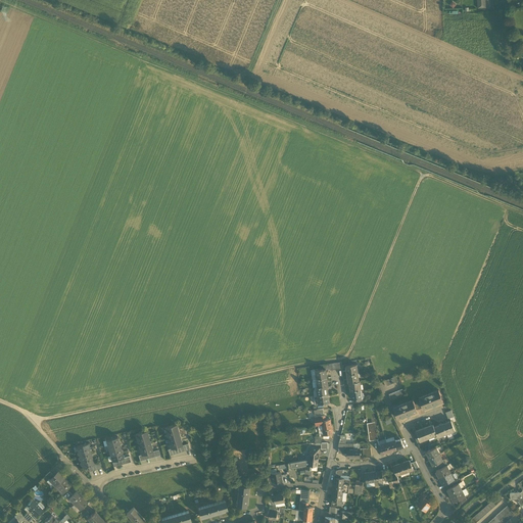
[(346,366),(347,375),(357,373),(358,373),(357,369),(355,369),(355,365),(346,366)]
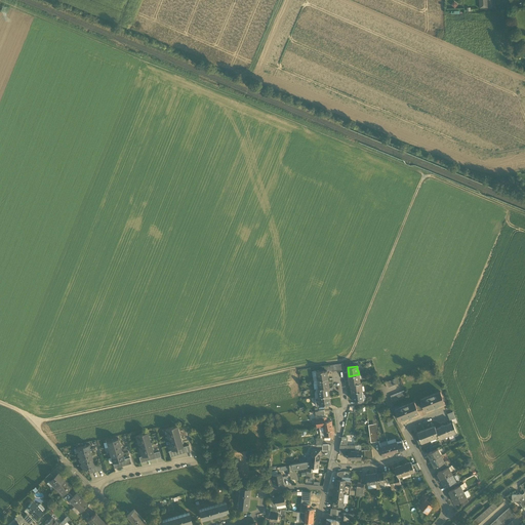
[(318,380),(319,380),(328,378),(327,371),(327,370),(325,370),(318,371),(318,376),(317,376),(318,380)]
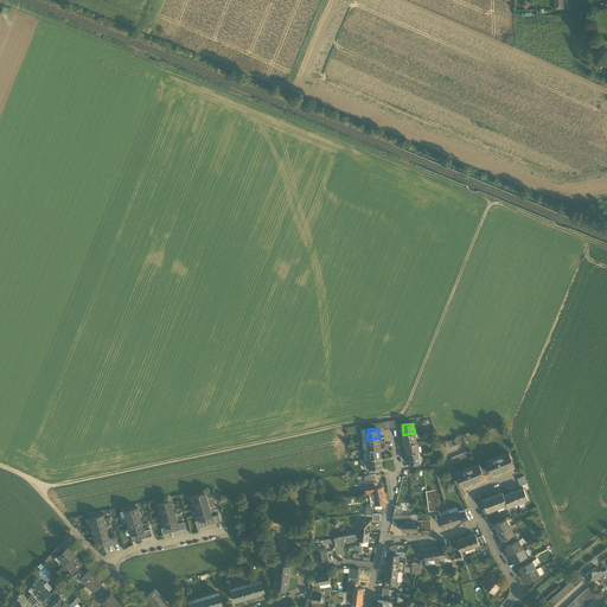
[(414,438),(414,433),(403,435),(404,445),(406,443),(416,442),(416,438),(414,438)]
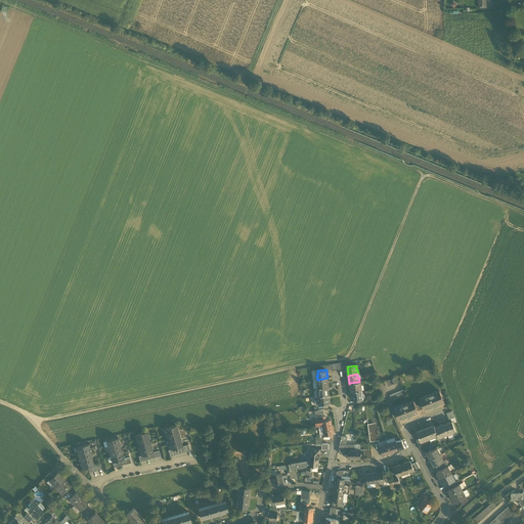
[(329,386),(328,378),(318,380),(319,383),(317,384),(318,388),(328,387),(329,386)]
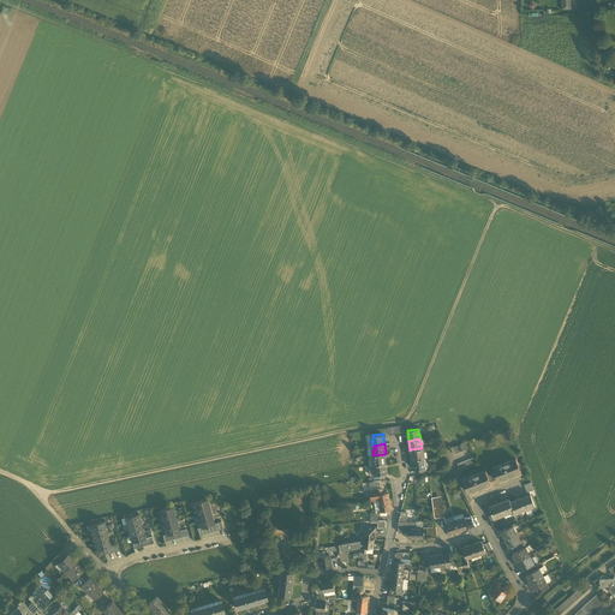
[(423,448),(422,448),(411,449),(412,459),(423,458),(422,453),(424,453),(424,452),(423,448)]
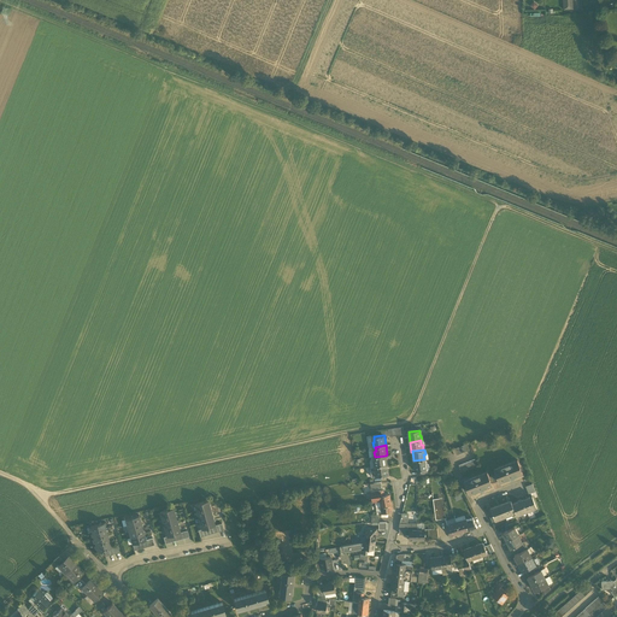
[(387,465),(386,456),(375,457),(374,457),(374,462),(376,462),(376,466),(387,465)]
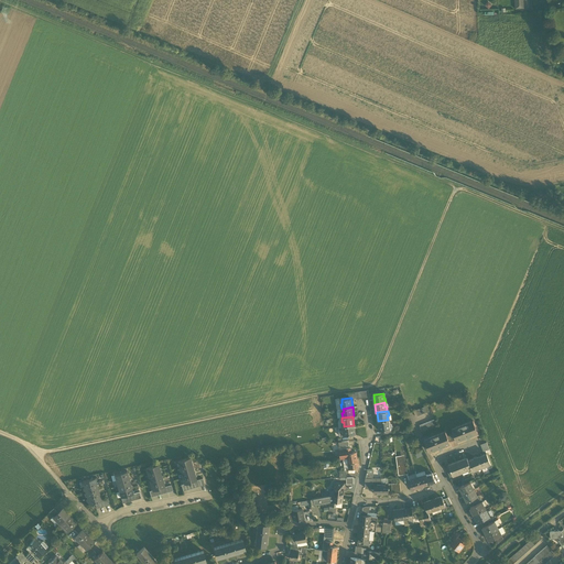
[(389,420),(388,420),(378,421),(379,431),(384,430),(389,429),(389,424),(390,424),(389,420)]
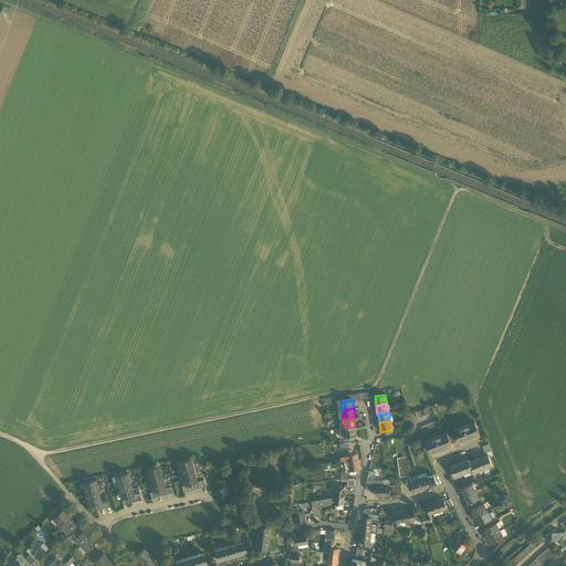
[(457,441),(458,442),(480,433),(475,422),(453,430),(454,435),(457,441)]
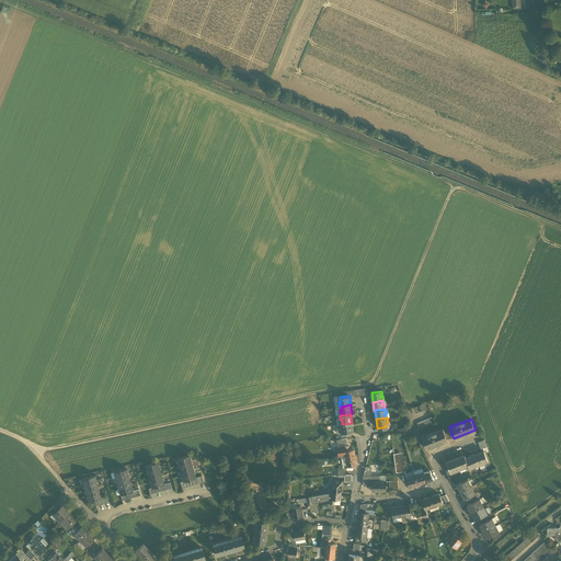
[(353,432),(352,423),(342,424),(341,424),(342,428),(343,428),(343,433),(346,433),(353,432)]
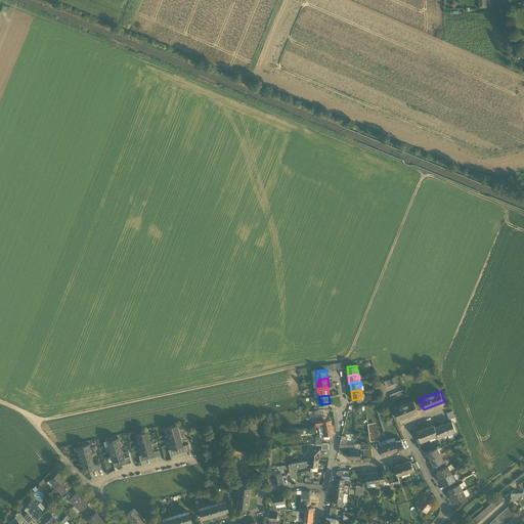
[(394,408),(398,419),(418,411),(418,410),(416,404),(413,400),(394,408)]
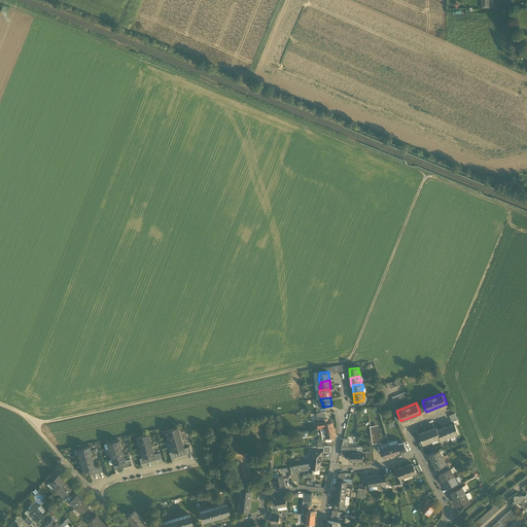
[(323,419),(324,428),(334,427),(332,422),(328,423),(327,419),(323,419)]
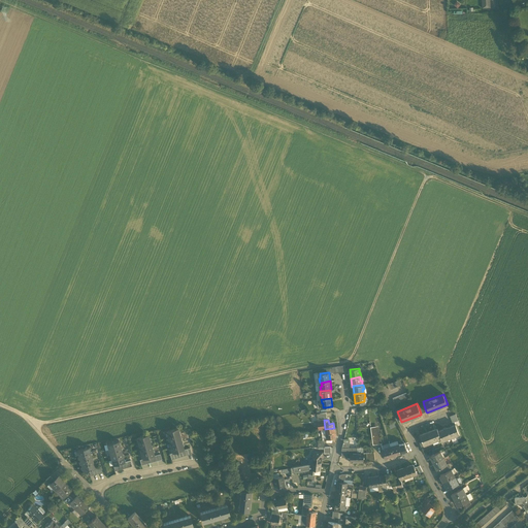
[(456,425),(447,428),(451,437),(455,435),(459,433),(456,425)]
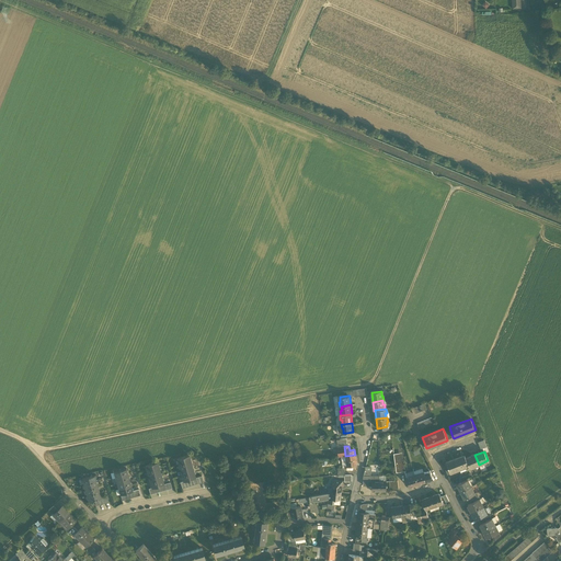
[(176,458),(179,465),(191,460),(190,455),(176,458)]
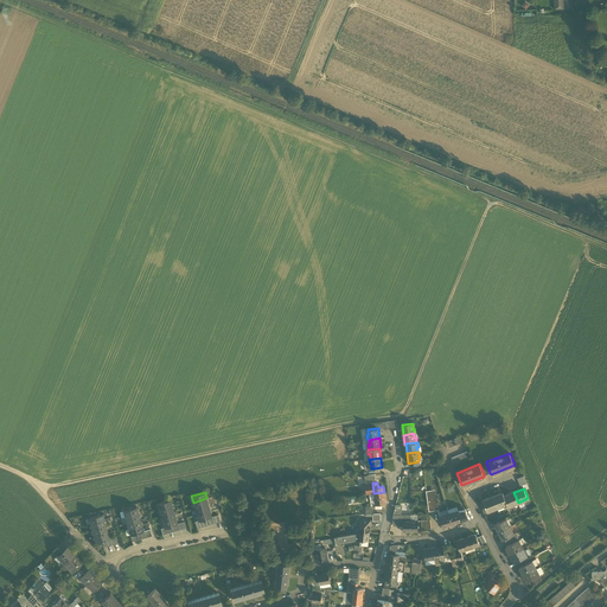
[(385,503),(384,492),(374,493),(375,504),(385,503)]
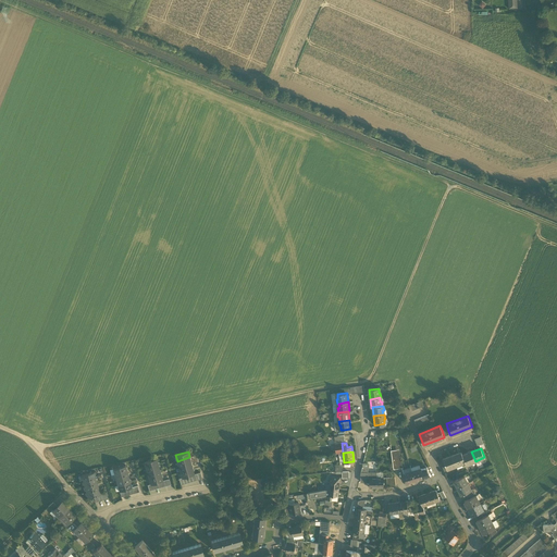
[(471,462),(475,461),(471,452),(462,455),(465,462),(466,465),(471,462)]
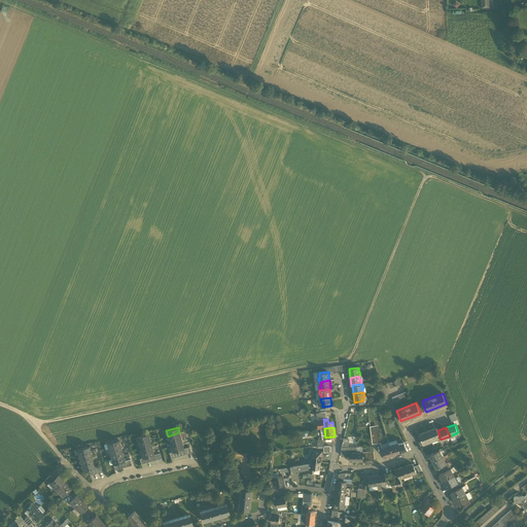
[(431,441),(440,437),(437,430),(436,428),(427,431),(431,441)]
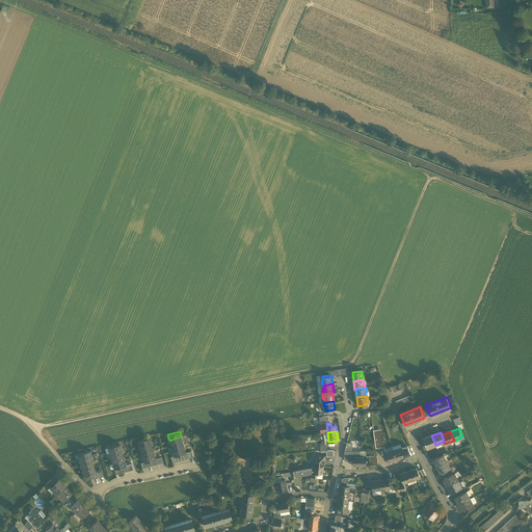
[(374,434),(375,442),(378,441),(379,448),(383,447),(382,433),(374,434)]
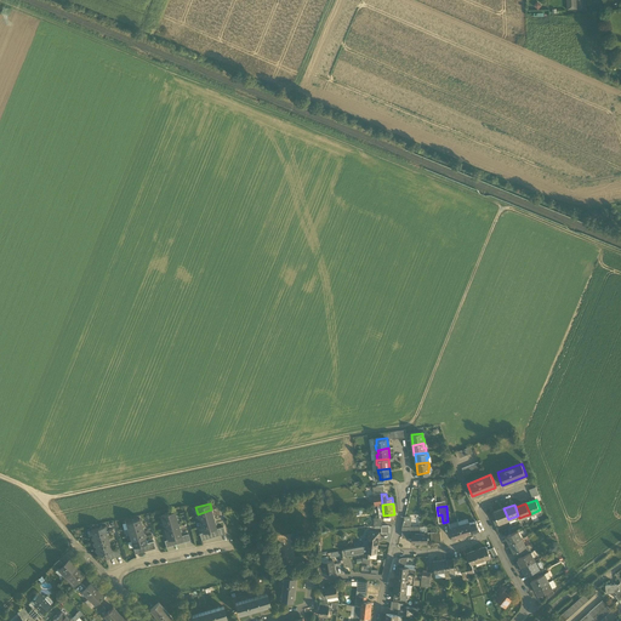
[(499,523),(508,519),(503,508),(494,512),(495,516),(497,522),(499,523)]
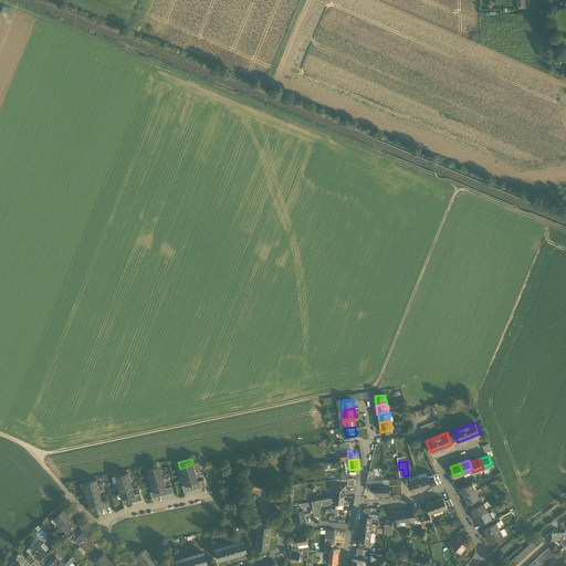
[(195,470),(192,464),(180,469),(181,474),(195,470)]
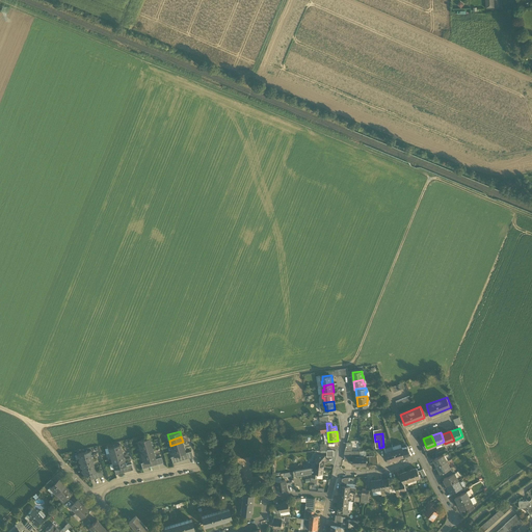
[(137,441),(139,447),(151,443),(150,437),(137,441)]
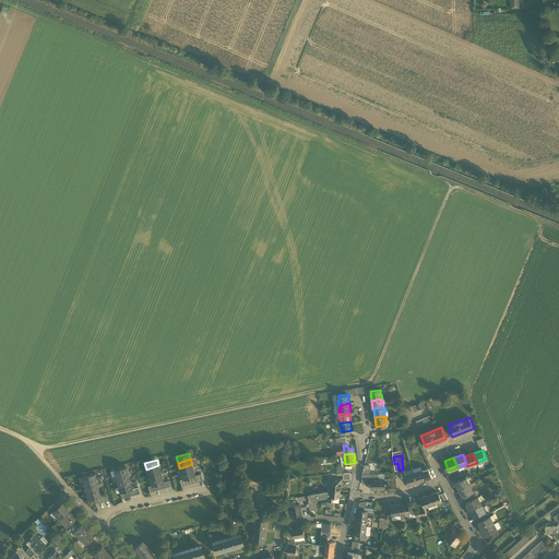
[(193,470),(192,464),(179,468),(180,474),(193,470)]
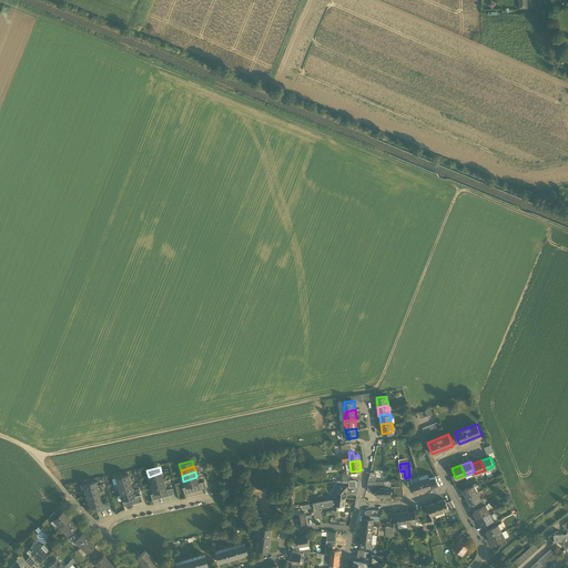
[(163,478),(161,473),(149,477),(150,483),(163,478)]
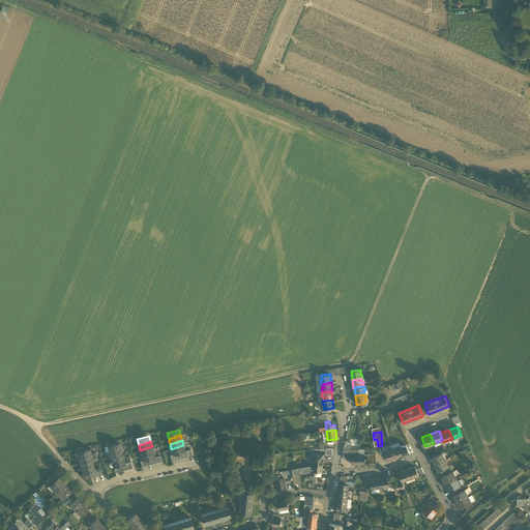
[(108,446),(109,451),(121,447),(119,442),(108,446)]
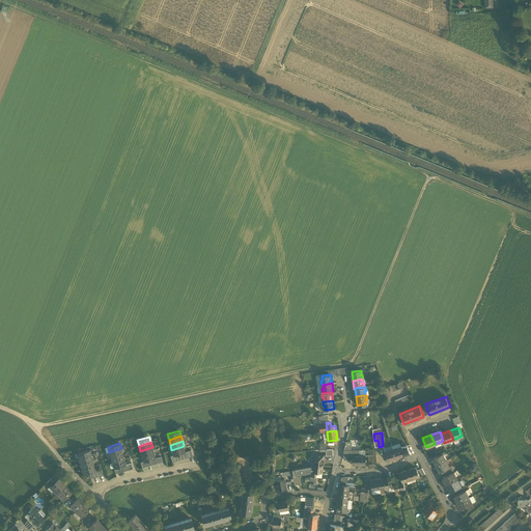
[(407,445),(400,447),(403,456),(411,454),(410,450),(409,450),(407,445)]
